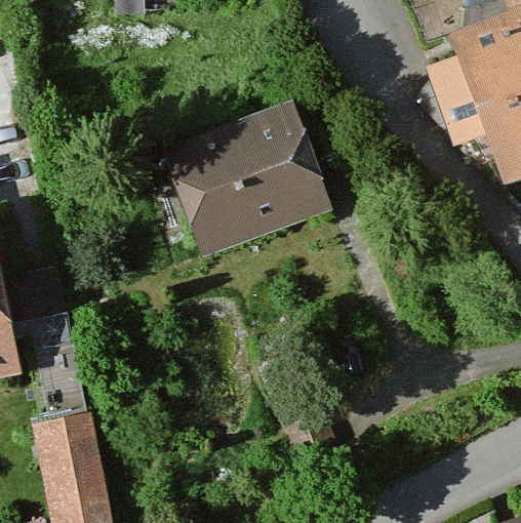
[(520,0),(502,0),(512,26),(463,43),(472,68),(434,81),(463,160),(496,148),(516,202),(520,199),(520,0)]
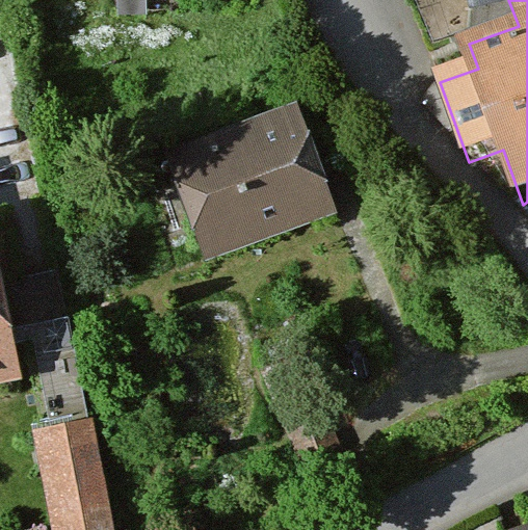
[(335,214),(293,103),(162,151),(203,262),(335,214)]
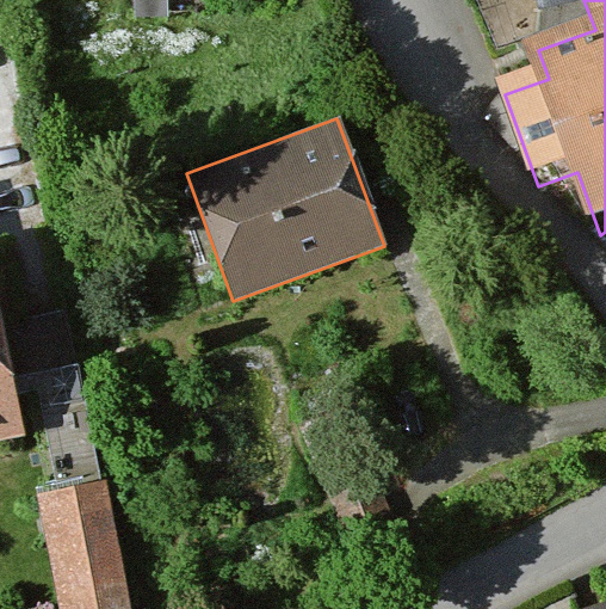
[(0,454),(35,448),(0,278),(0,454)]
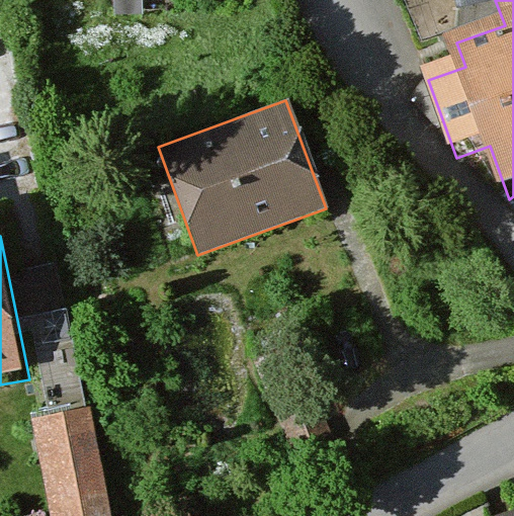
[(111,515),(93,419),(33,430),(50,515),(111,515)]
